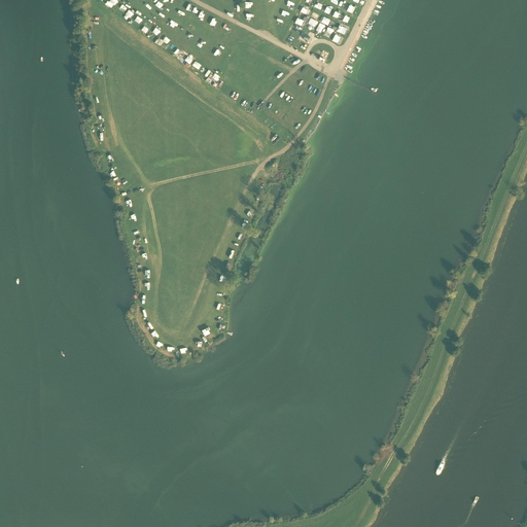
[(312,11),(309,9),(310,7),(304,4),(300,12),(309,16),(312,11)]
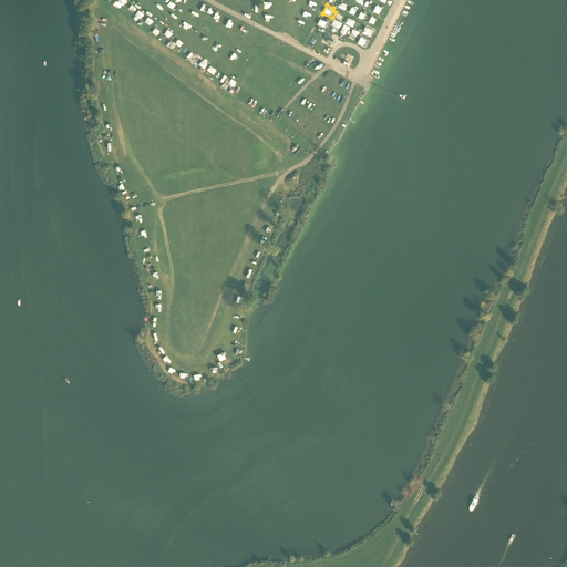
[(329,23),(331,20),(328,18),(326,22),(320,19),(317,24),(325,29),(328,22),(329,23)]
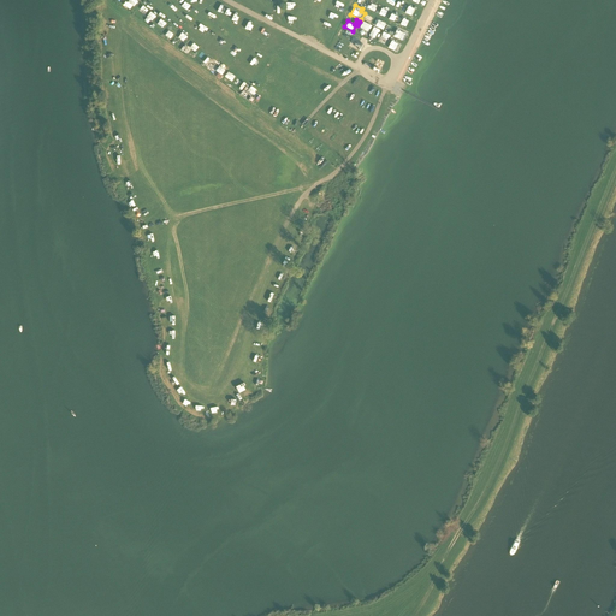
[(378,19),(374,25),(383,30),(385,24),(378,19)]
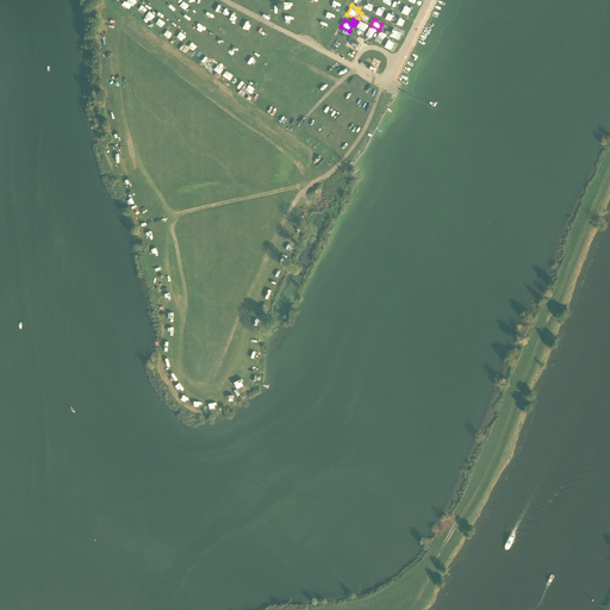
[(372,38),(375,29),(369,26),(366,35),(372,38)]
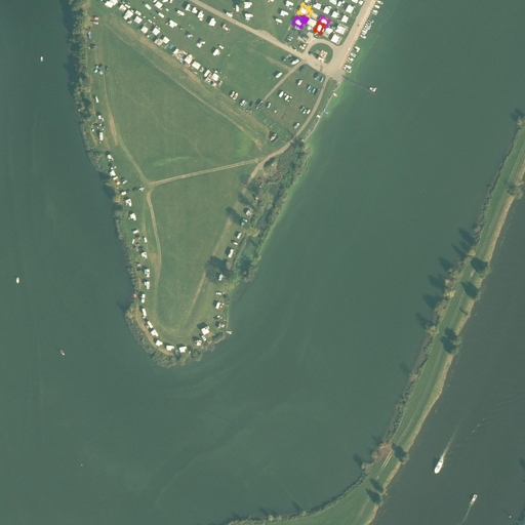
[(346,29),(338,25),(335,31),(342,34),(346,29)]
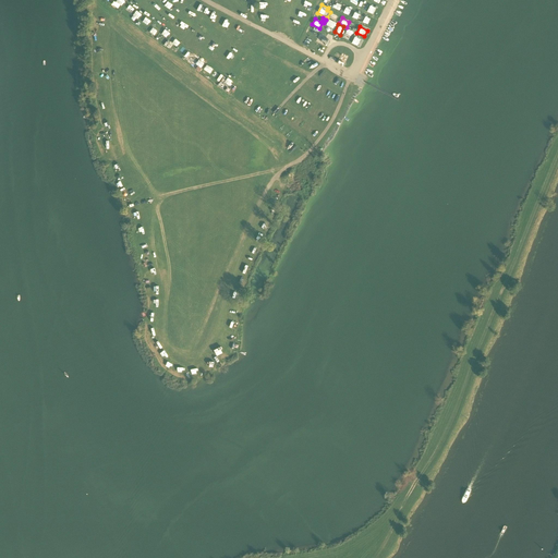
[(355,36),(352,43),(359,45),(361,39),(355,36)]
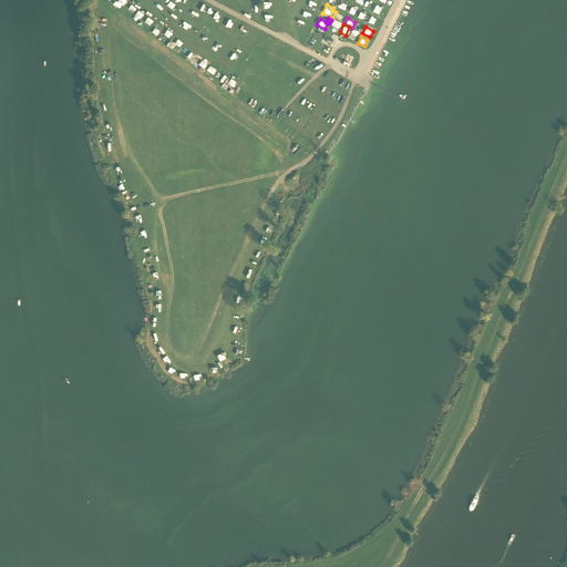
[(206,72),(212,76),(216,71),(209,66),(206,72)]
